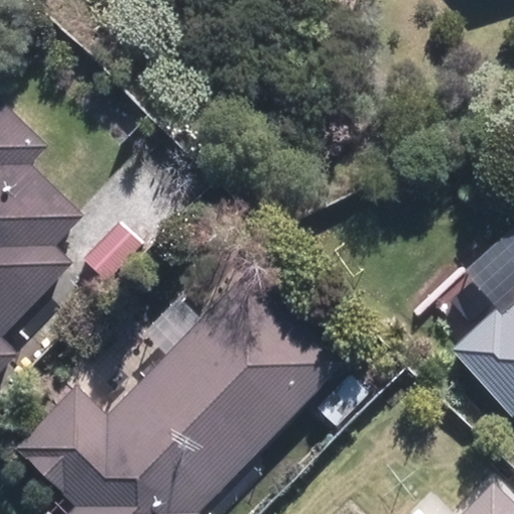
[(54,245),(84,216),(30,162),(47,145),(0,99),(0,375),(19,356),(0,339),(0,336),(72,263),(54,245)]
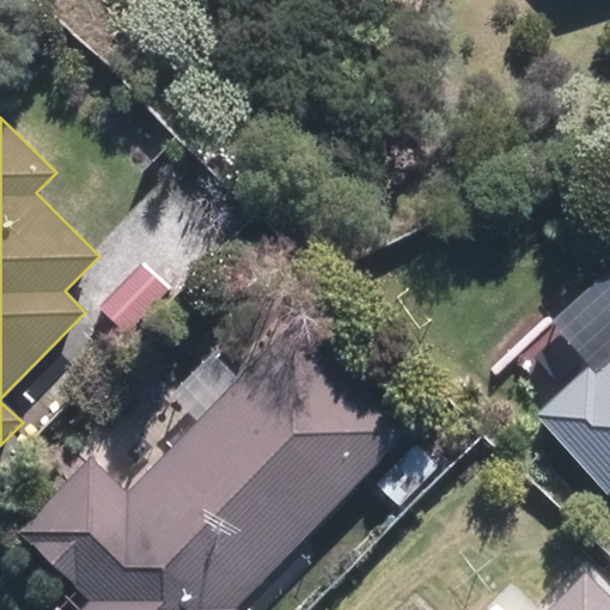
[(170,292),(140,266),(102,307),(130,334),(170,292)]
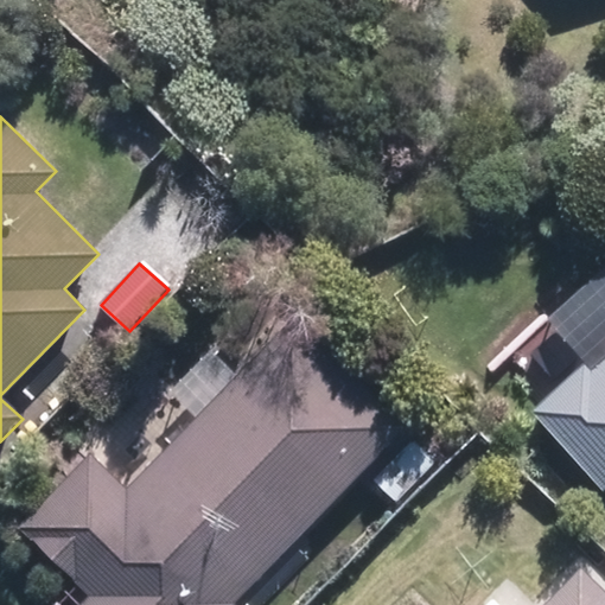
[(235,604),(405,426),(295,317),(127,488),(93,453),(18,528),(91,596),(81,604),(235,604)]
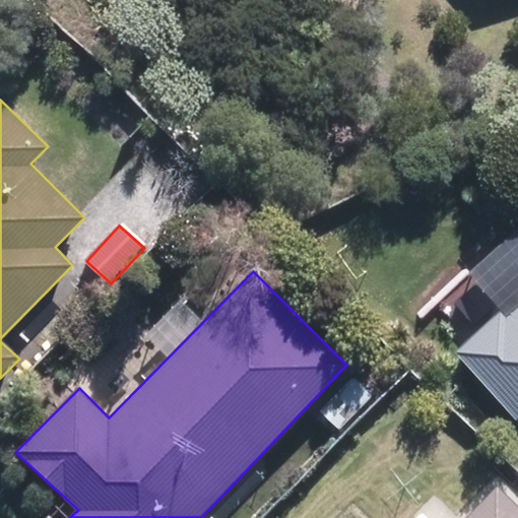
[(517,313),(458,368),(514,429),(517,425),(517,313)]
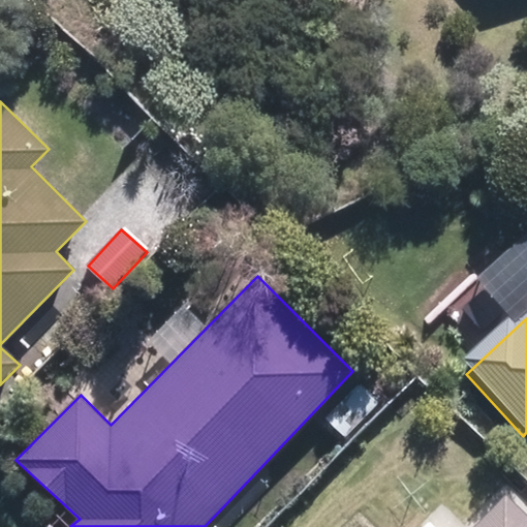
[(360,383),(326,420),(347,439),(382,403),(360,383)]
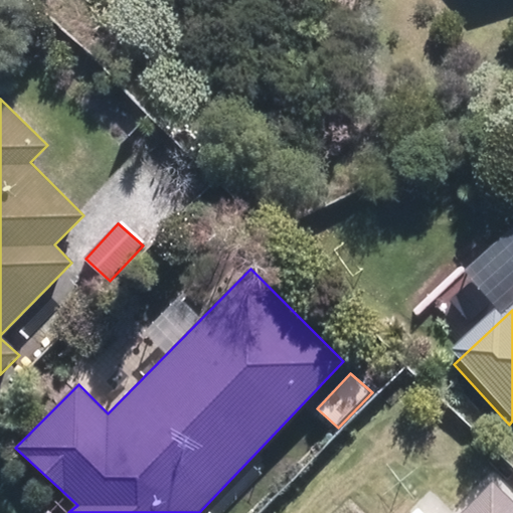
[(512,497),(495,480),(463,512),(447,512),(433,500),(419,512),(512,512),(512,497)]
